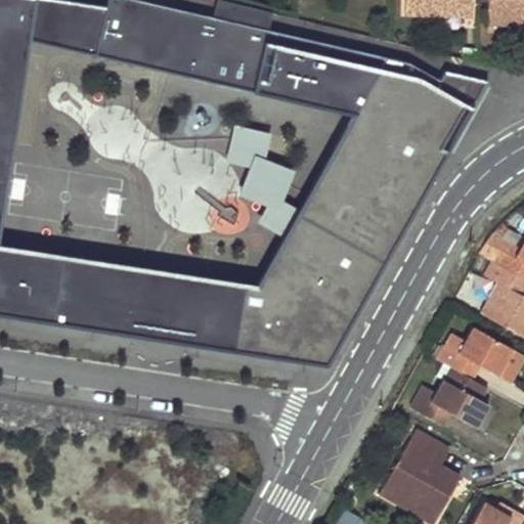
[(221,0),(219,0),(216,18),(140,0),(110,0),(110,8),(56,0),(0,0),(0,314),(325,366),(484,83),(446,72),(439,78),(405,62),(268,31),(273,12),(221,0)]
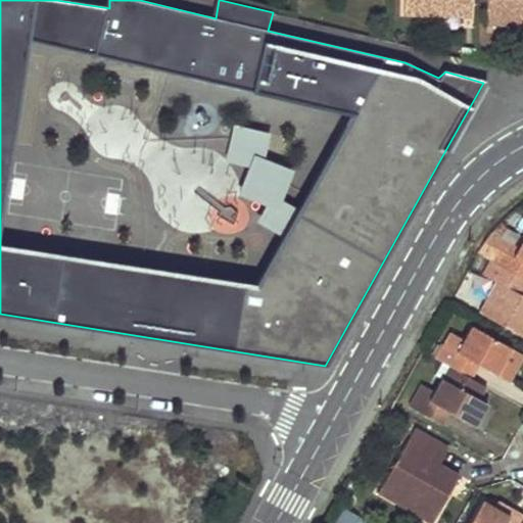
[(403,0),(403,13),(442,14),(443,4),(473,5),(472,0),(403,0)]
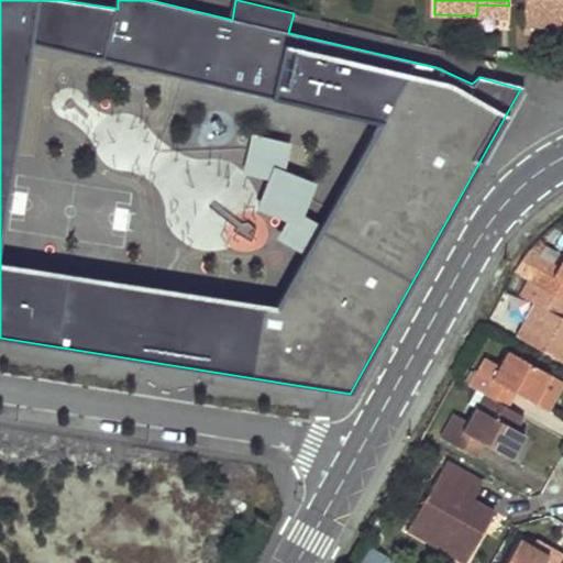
[(562,0),(525,0),(525,20),(562,20),(562,0)]
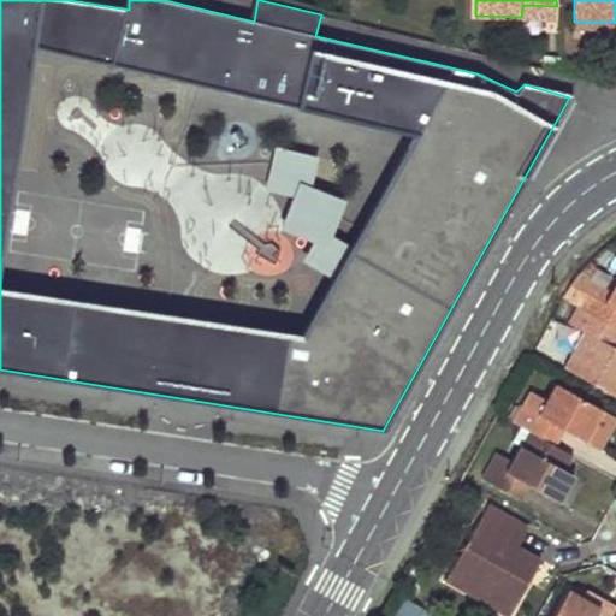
[(557,6),(522,5),(521,17),(557,18),(557,6)]
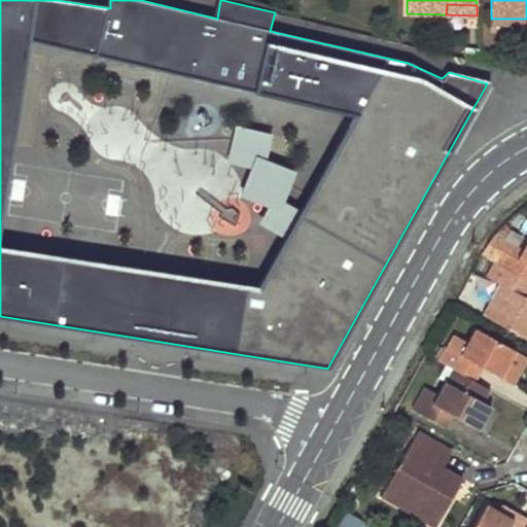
[(526,240),(522,249),(493,235),(489,242),(480,255),(493,262),(523,279),(526,272),(526,240)]
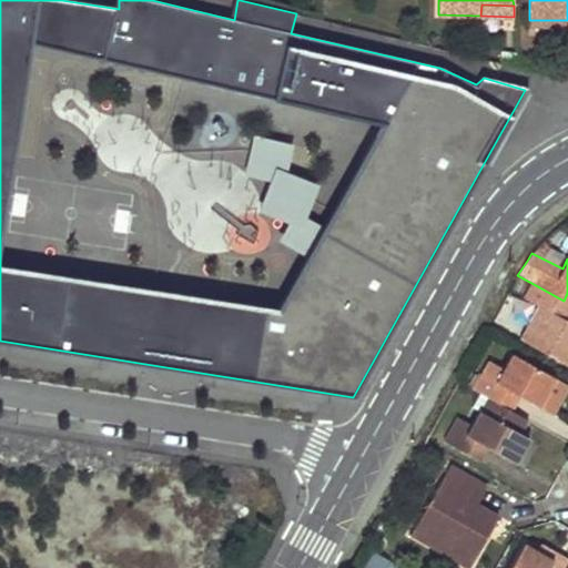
[(564,301),(531,283),(524,298),(538,306),(519,340),(567,366),(567,322),(564,320),(557,316),(565,302),(564,301)]
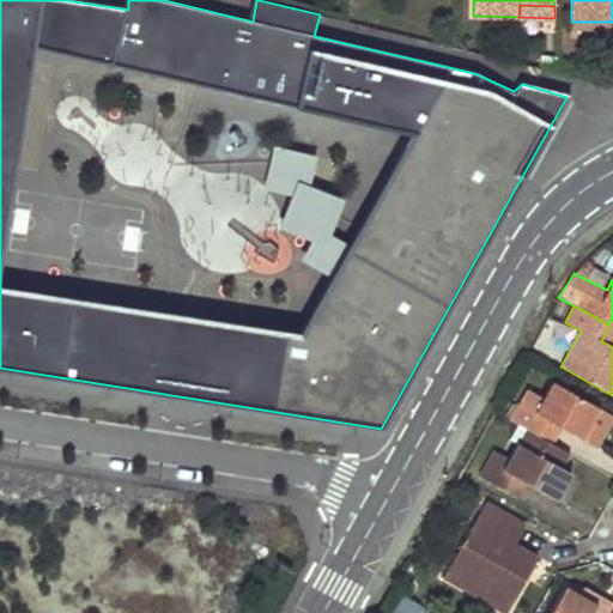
[(612,327),(610,326),(601,341),(608,345),(612,337),(612,327)]
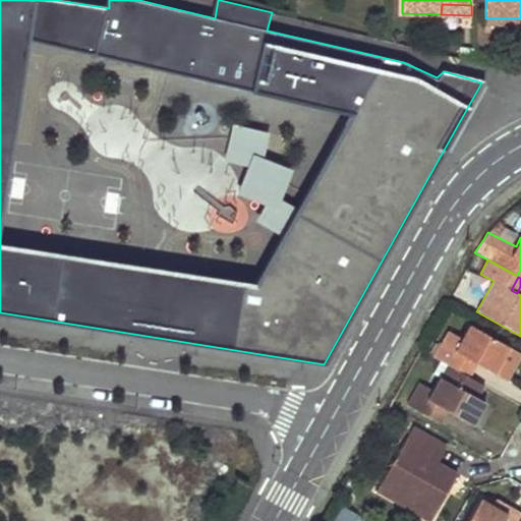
[(476,364),(494,374),(509,347),(469,325),(455,351),(441,344),(433,358),(440,361),(457,370),(462,373),(469,361),(476,364)]
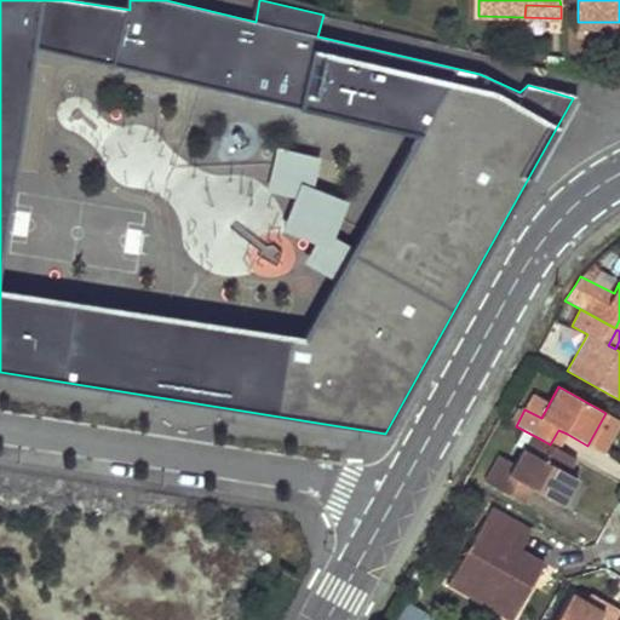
[(544,441),(523,430),(515,446),(523,449),(535,457),(544,441)]
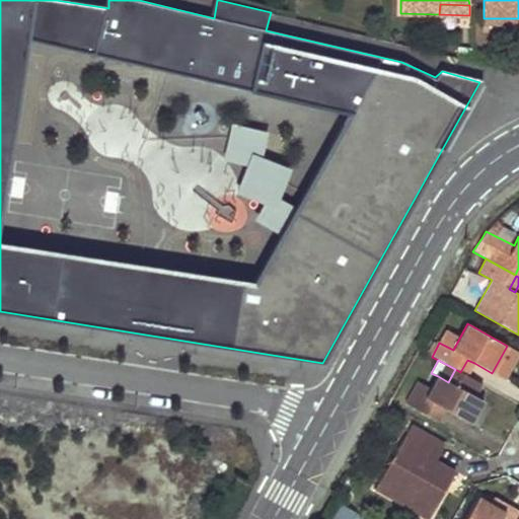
[(467,377),(474,363),(467,360),(460,372),(467,377)]
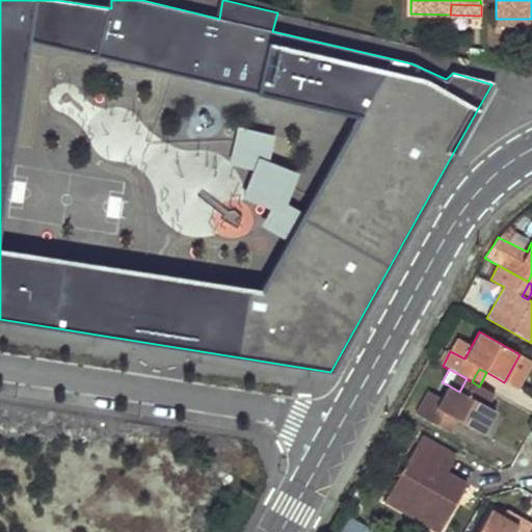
[(487,407),(495,395),(479,387),(472,381),(467,378),(459,392),(449,386),(442,399),(428,391),(416,414),(443,429),(450,416),(457,420),(482,434),(496,411),(487,407)]
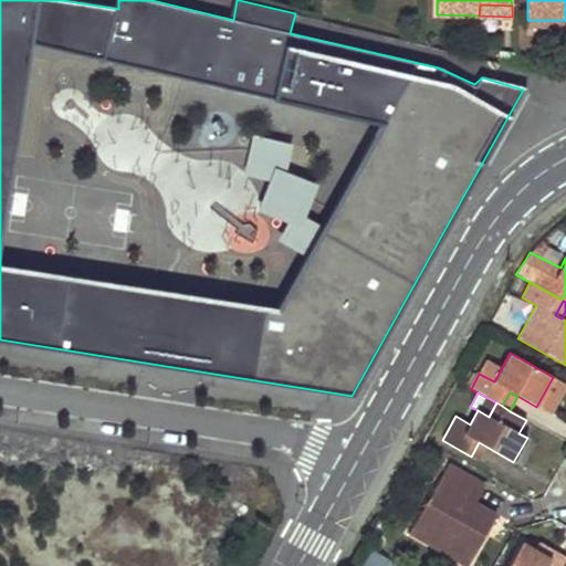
[(486,447),(479,442),(471,457),(478,461),(486,447)]
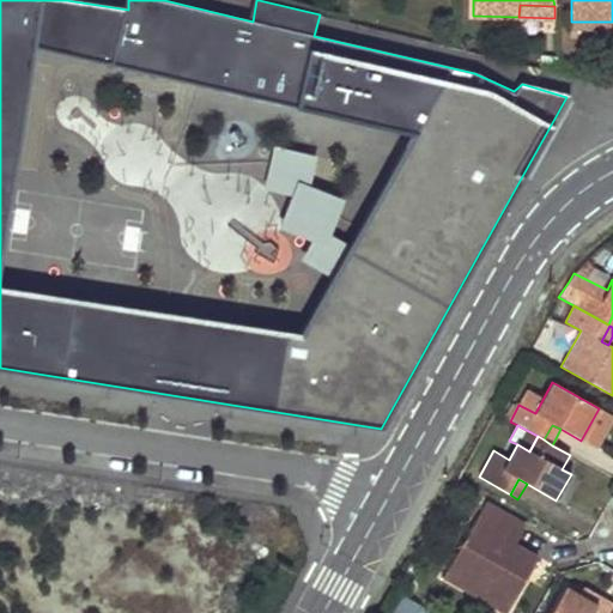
[(485,505),(443,577),(473,594),(478,586),(511,606),(538,560),(514,547),(511,551),(505,548),(519,525),(485,505)]
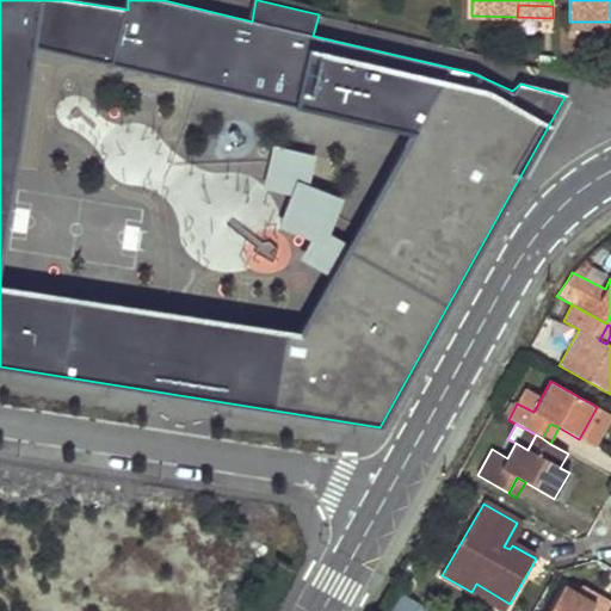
[(523,526),(517,523),(504,547),(510,549),(512,545),(523,526)]
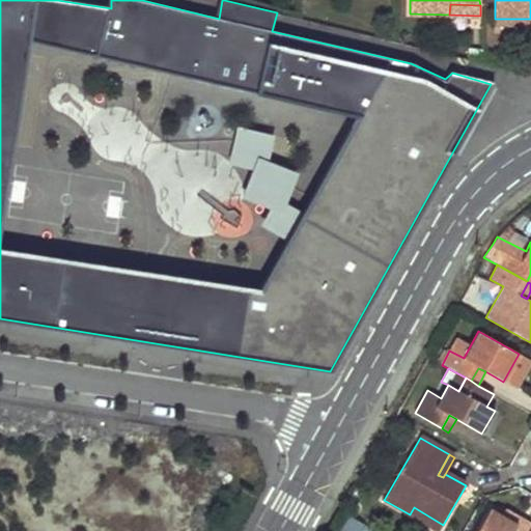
[(439,530),(443,525),(414,507),(410,514),(439,530)]
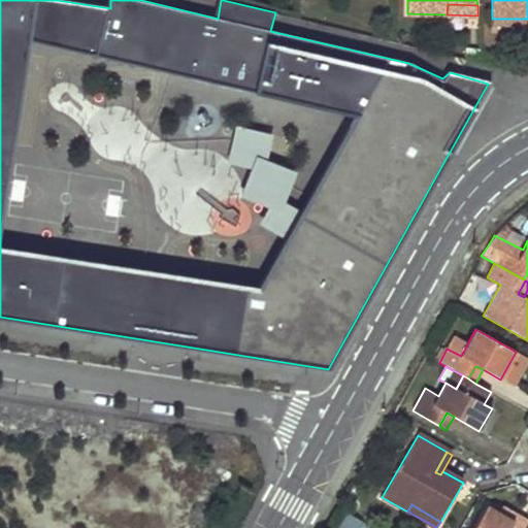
[(527,527),(527,521),(517,515),(513,521),(498,513),(487,505),(473,527),(527,527)]
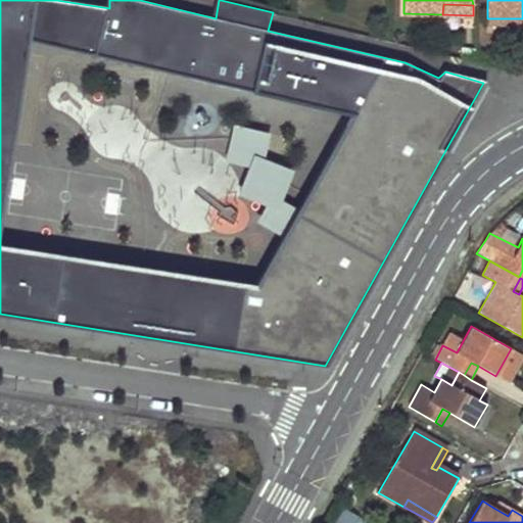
[(512,510),(497,502),(493,508),(508,516),(512,510)]
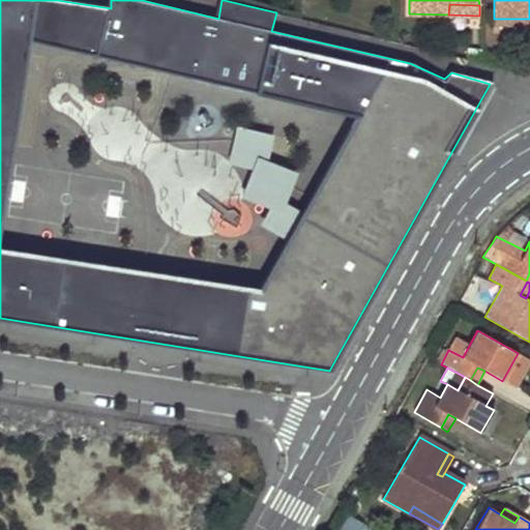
[(345,529),(373,529),(374,529),(351,519),(345,529)]
